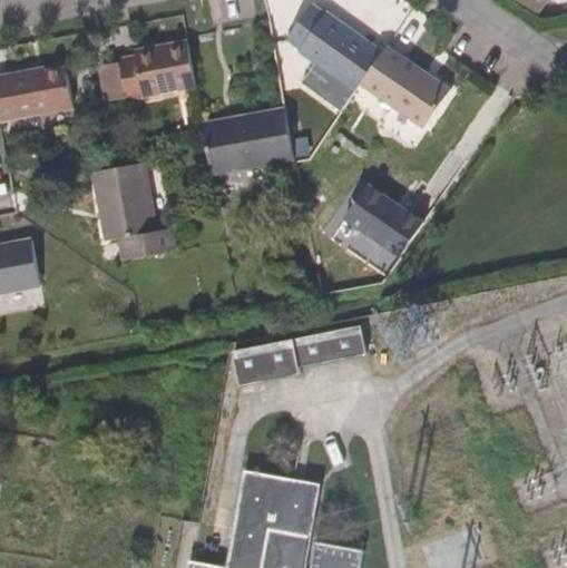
[(520,0),(537,11),(544,0),(520,0)]
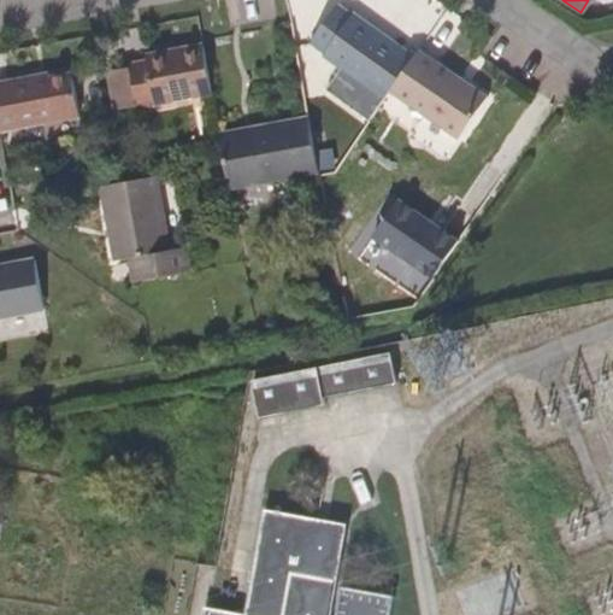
[(383,95),(387,91),(413,52),(352,10),(348,11),(335,3),(310,41),(323,52),(323,53),(383,95)]
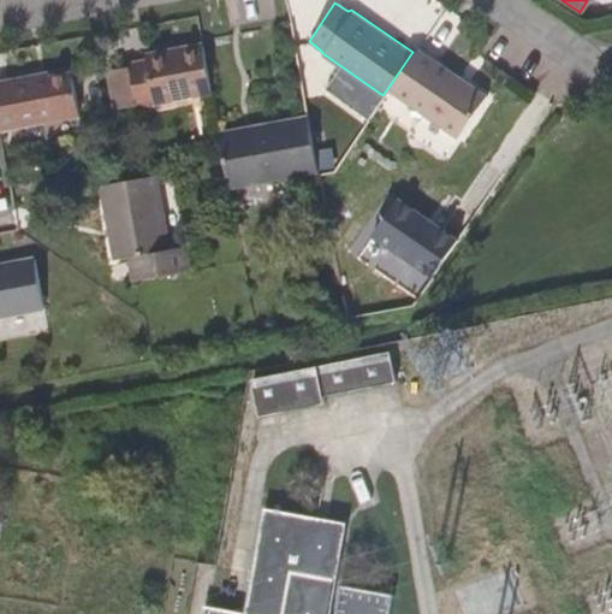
[(211,92),(201,40),(143,51),(143,57),(126,59),(128,63),(134,104),(134,106),(211,92)]
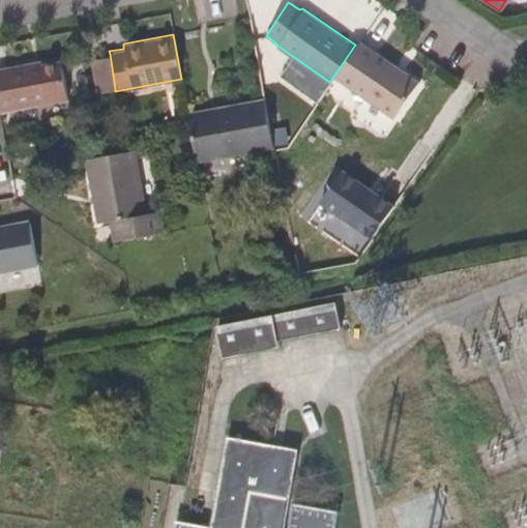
[(355,45),(332,78),(392,118),(417,81),(358,39),(355,45)]
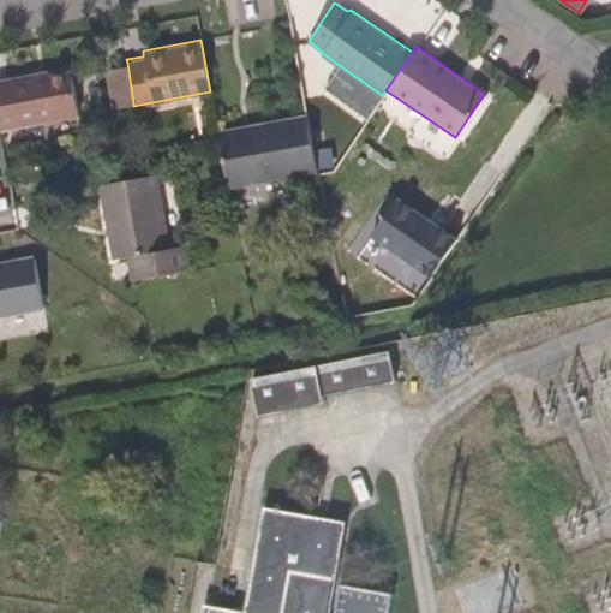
[(112,107),(133,103),(127,63),(102,67),(112,107)]
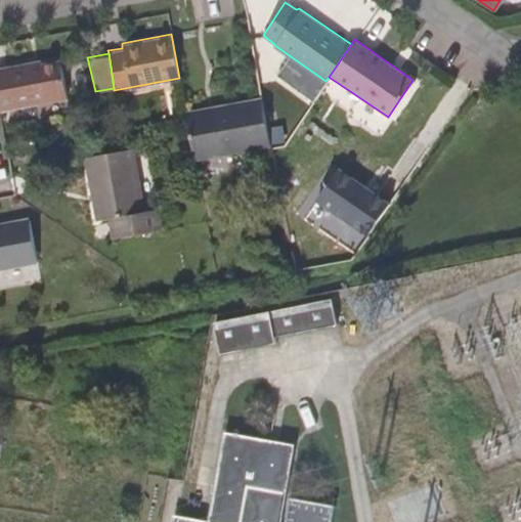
[(58,55),(26,61),(26,66),(58,59),(58,55)]
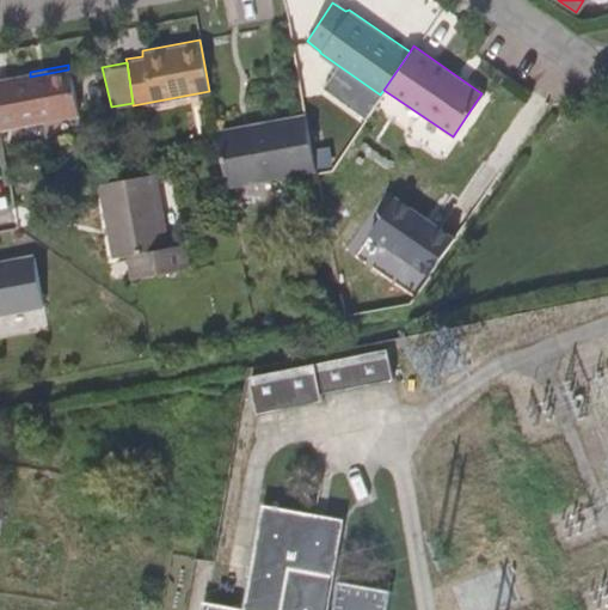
[(0,127),(77,114),(68,69),(30,77),(30,72),(0,77),(0,127)]
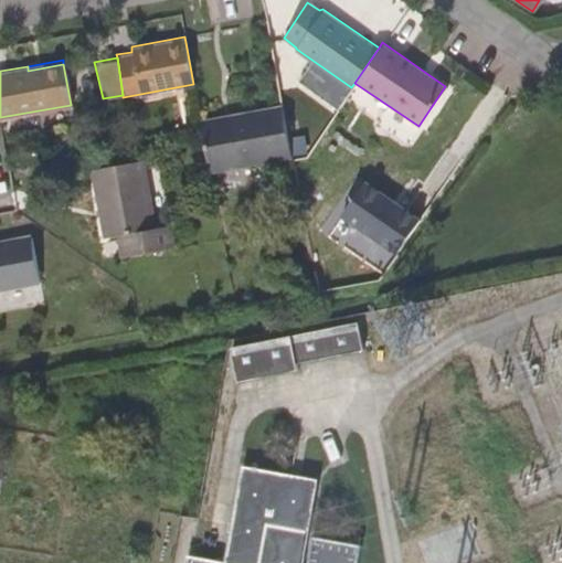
[(290,156),(281,104),(200,118),(202,131),(209,170),(290,156)]
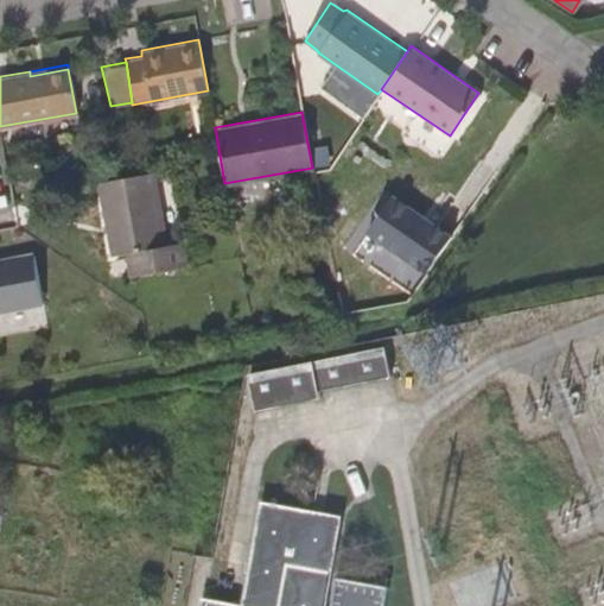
[(129,276),(186,265),(180,240),(166,241),(152,170),(96,181),(110,254),(124,251),(129,276)]
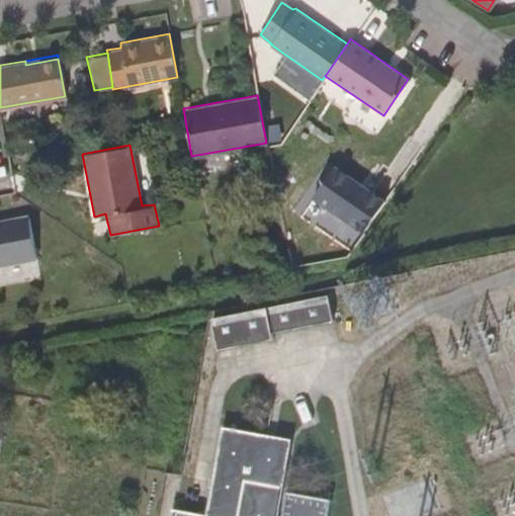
[(351,248),(385,197),(327,157),(292,208),(351,248)]
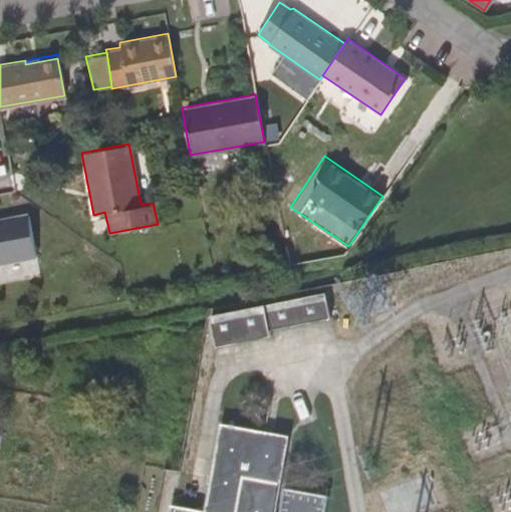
[(0,261),(34,255),(26,212),(0,216),(0,261)]
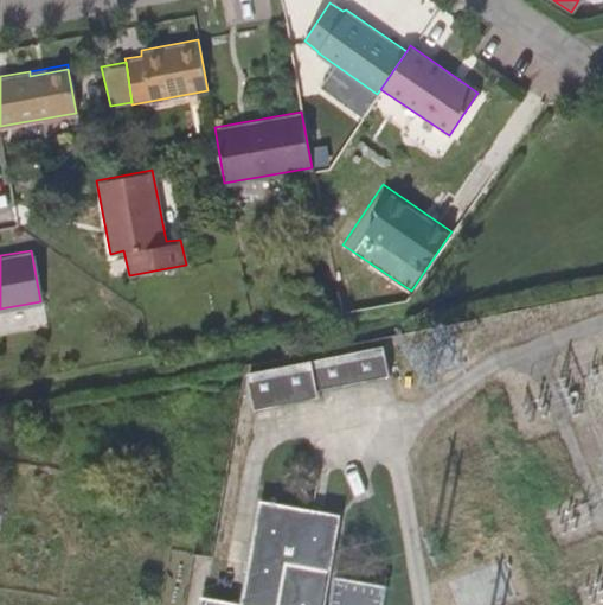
[(385,375),(379,346),(244,375),(251,409),(315,396),(313,389),(385,375)]
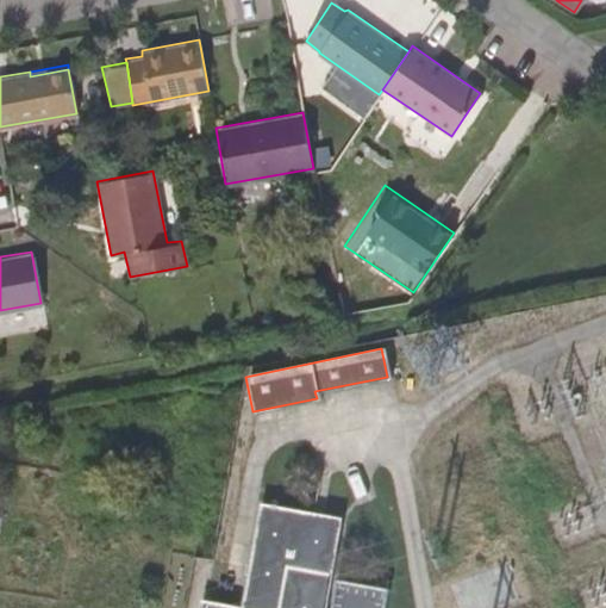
[(238,607),(202,602),(200,607),(383,607),(388,588),(335,578),(330,607),(320,607),(326,576),(336,520),(258,507),(242,607),(238,607)]
